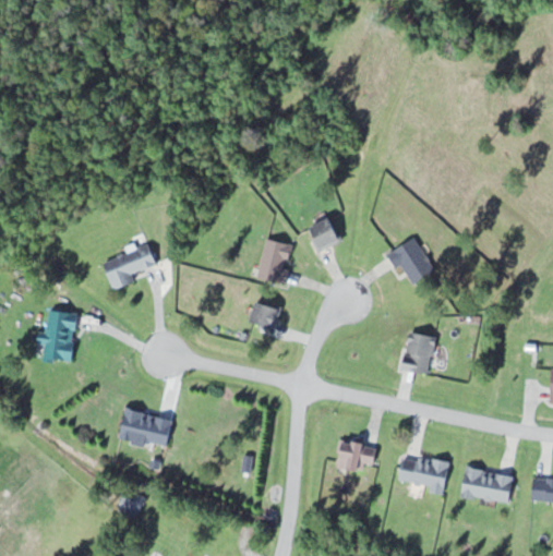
[(307,229),(317,251),(340,240),(329,217),(307,229)]
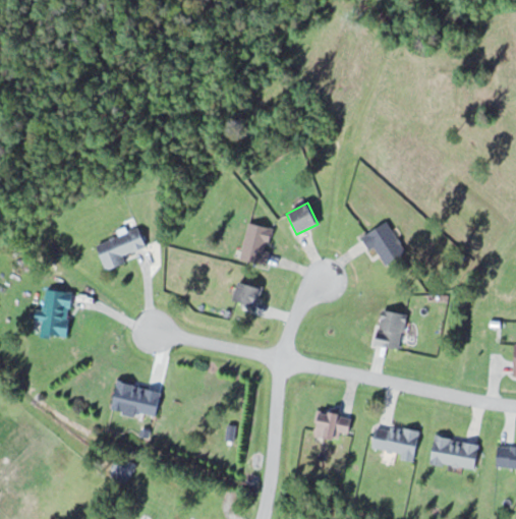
[(383,268),(405,252),(385,222),(362,237),(383,268)]
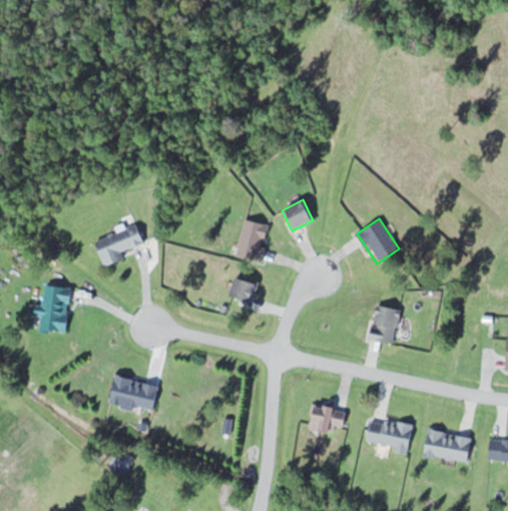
[(234,254),(259,260),(266,225),(242,220),(234,254)]
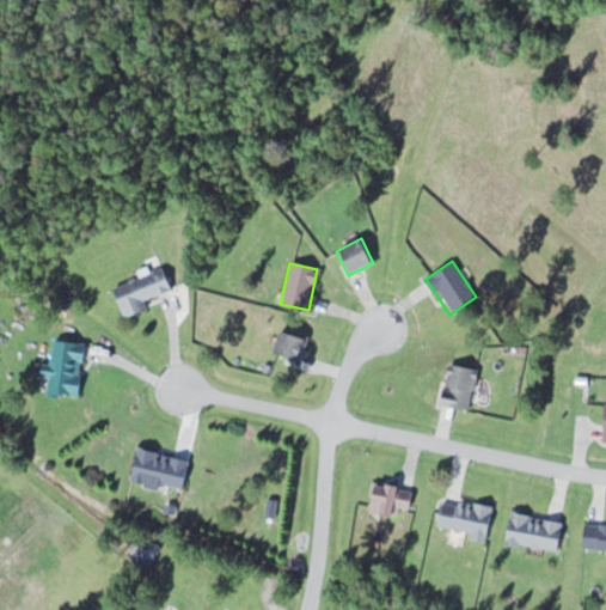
[(111,285),(120,318),(145,312),(142,299),(169,293),(164,272),(111,285)]
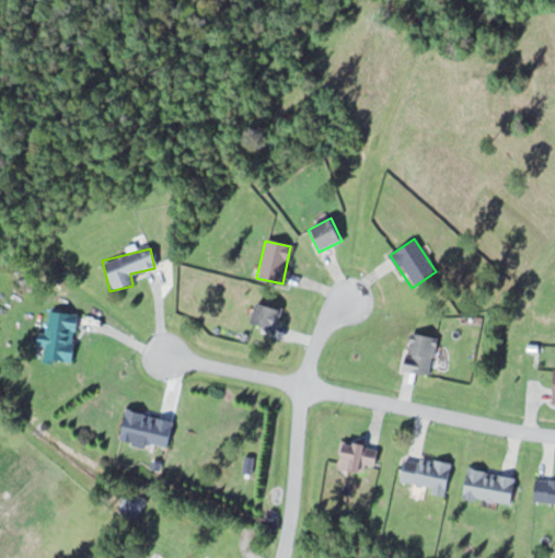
[(273,329),(278,310),(256,303),(251,324),(273,329)]
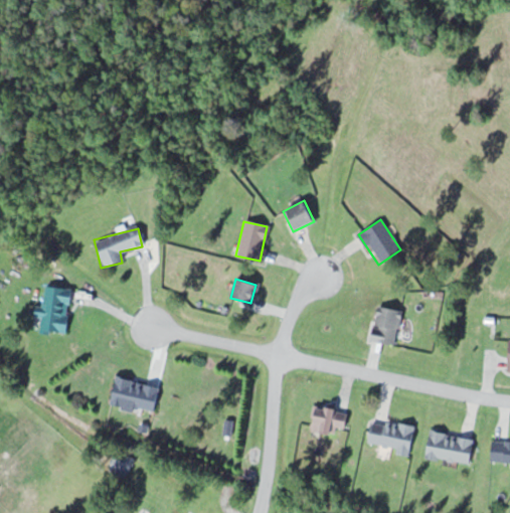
[(70,289),(43,287),(41,308),(34,307),(34,319),(39,320),(38,332),(66,334),(70,289)]
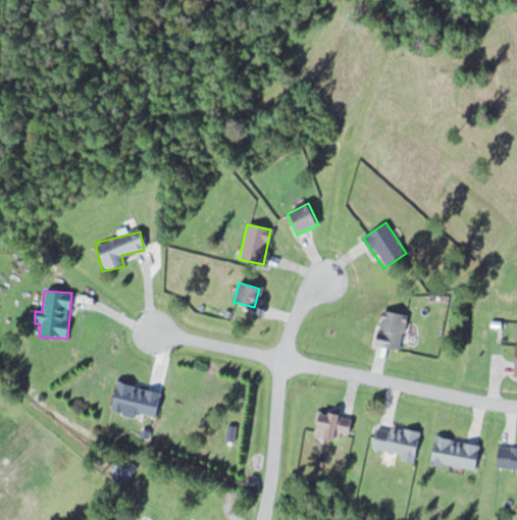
[(375,346),(400,350),(406,315),(381,311),(375,346)]
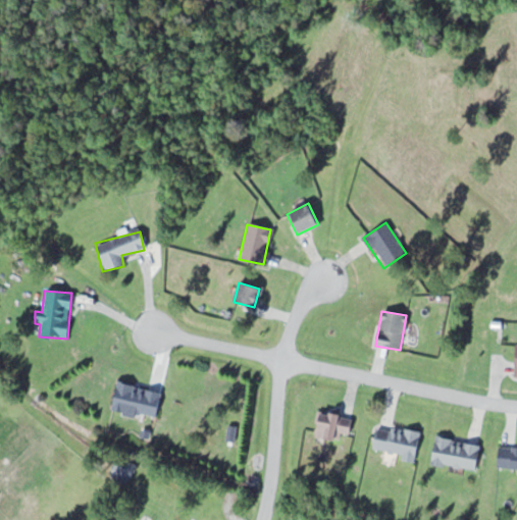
[(155,418),(160,392),(115,383),(110,411),(155,418)]
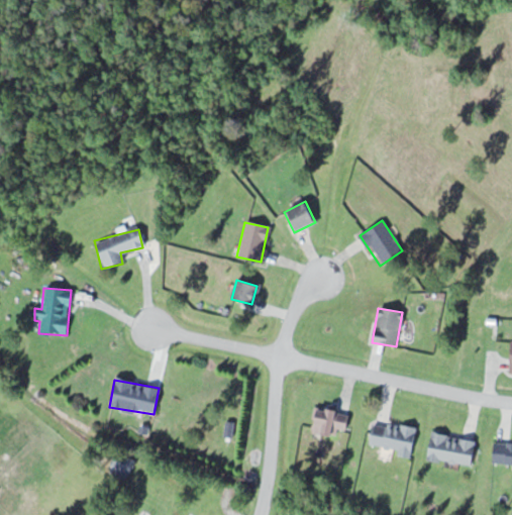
[(334,428),(344,430),(347,414),(315,408),(310,433),(332,437),(334,428)]
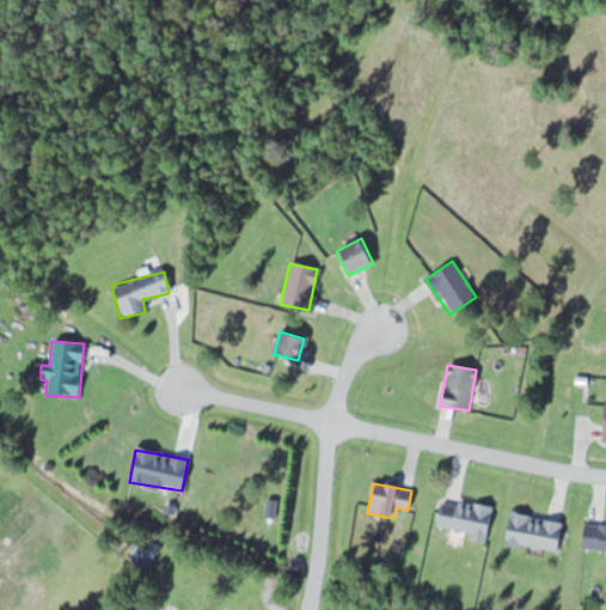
[(470,534),(469,540),(484,543),(490,508),(441,501),(436,529),(470,534)]
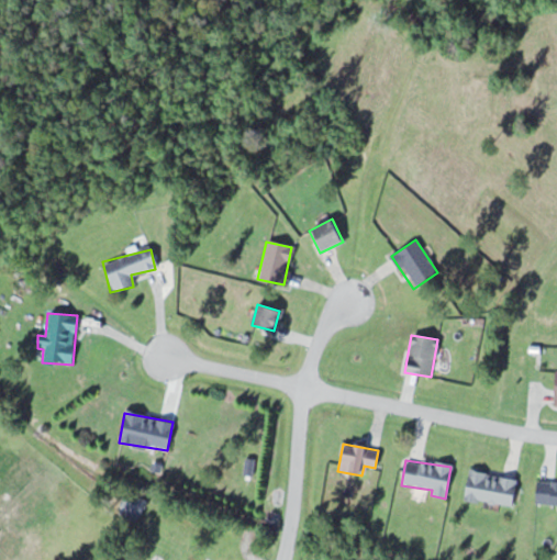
[(516,480),(468,471),(463,500),(511,510),(516,480)]
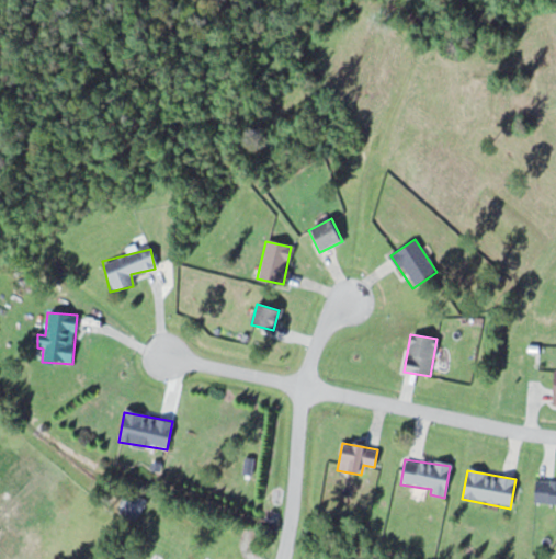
[(555,481),(533,481),(533,505),(555,504),(555,481)]
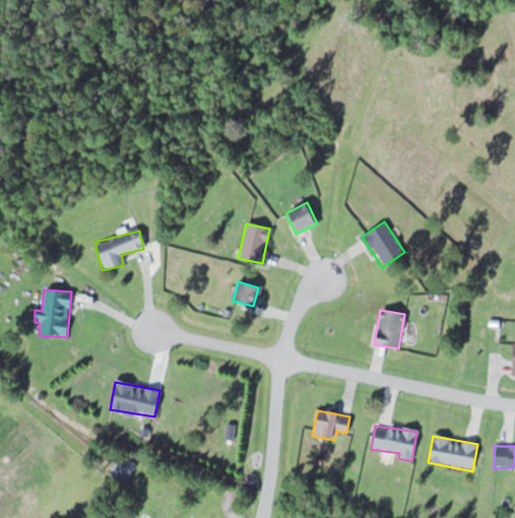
[(110,471),(129,477),(134,463),(115,457),(110,471)]
